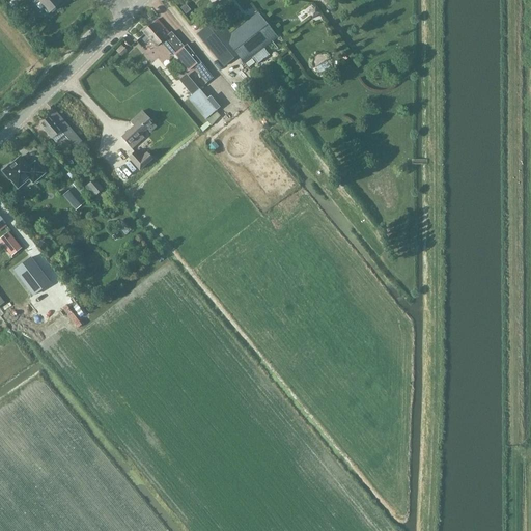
[(27,0),(28,0),(39,0),(40,0),(37,2),(48,14),(64,0),(27,0)]
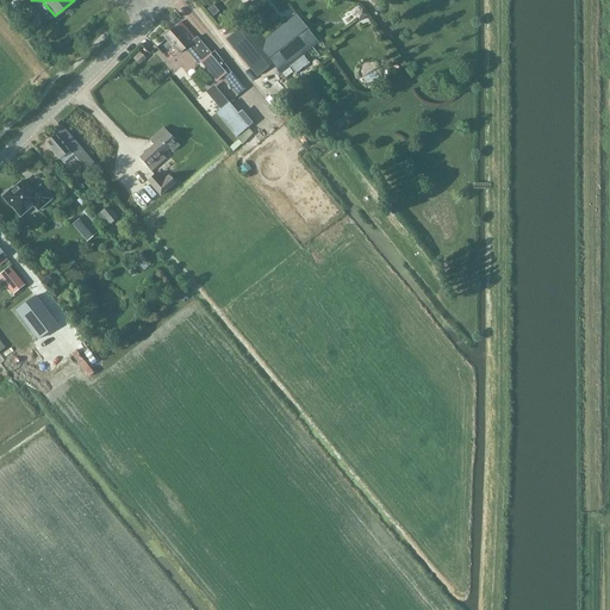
[(362,10),(354,16),(359,22),(367,16),(362,10)]
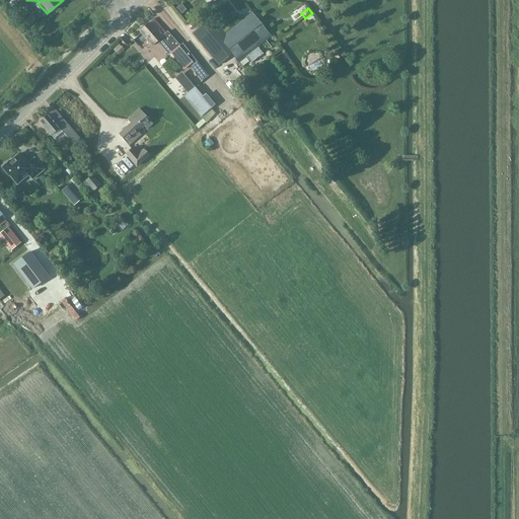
[(225,31),(217,38),(232,56),(237,63),(246,56),(251,63),(263,54),(257,48),(271,36),(252,12),(243,19),(226,32),(225,31)]
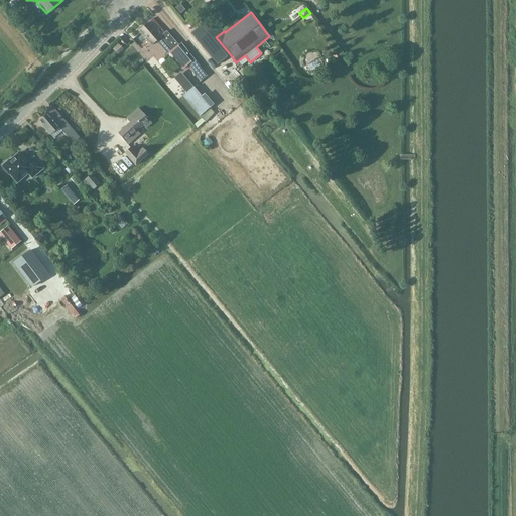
[(211,18),(191,33),(218,66),(231,55),(216,37),(224,31),(212,17),(211,18)]
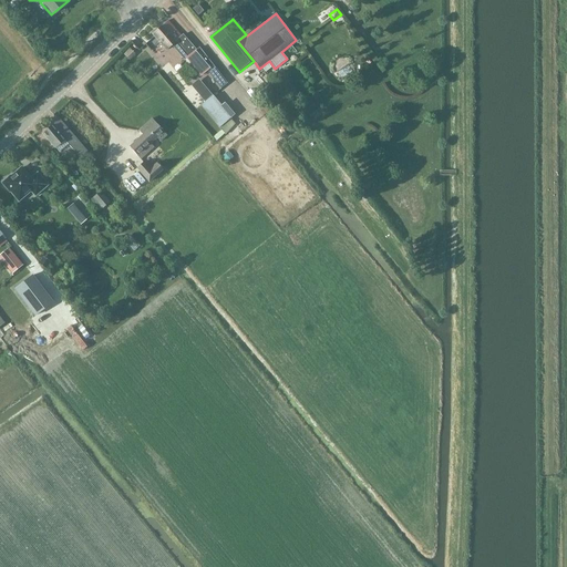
[(183,34),(181,37),(167,21),(153,34),(167,50),(175,43),(187,58),(186,59),(202,76),(207,71),(220,89),(227,83),(199,49),(196,51),(183,34)]
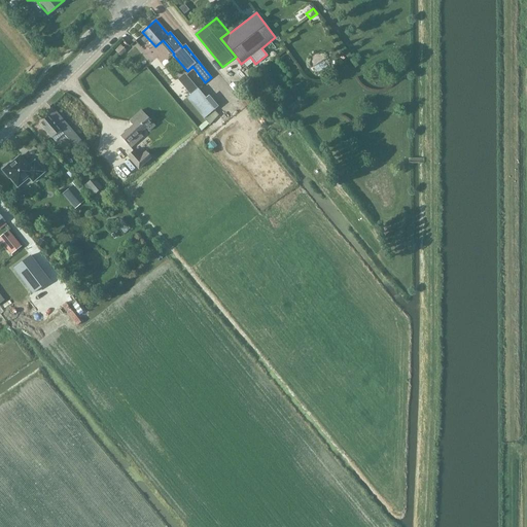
[(120,44),(114,50),(119,56),(126,50),(120,44)]
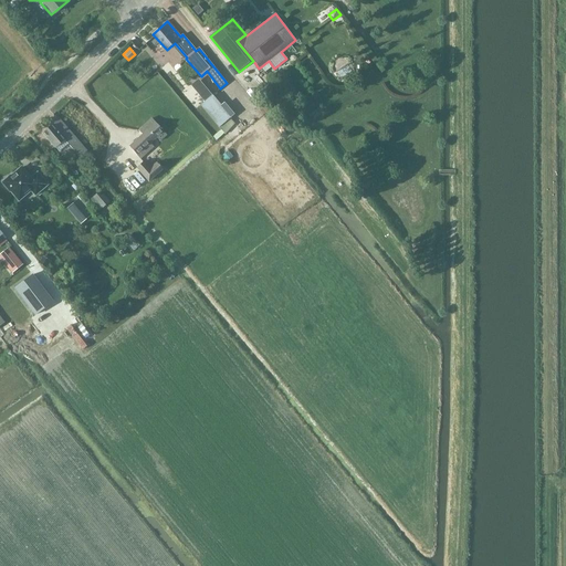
[(212,95),(198,79),(190,85),(205,103),(200,106),(219,128),(231,117),(212,95)]
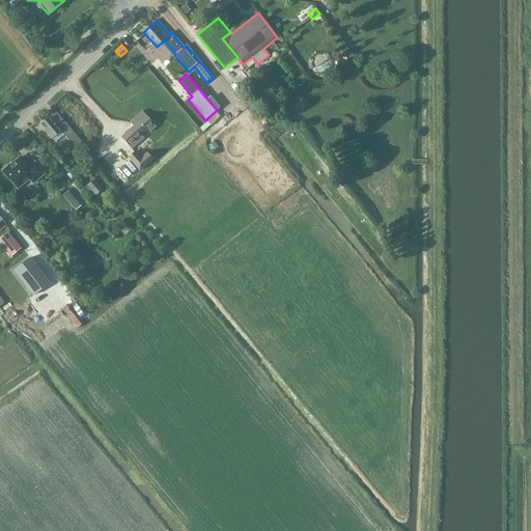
[(271,80),(262,87),(268,93),(273,89),(275,91),(275,92),(289,110),(297,105),(281,86),(278,88),(271,80)]
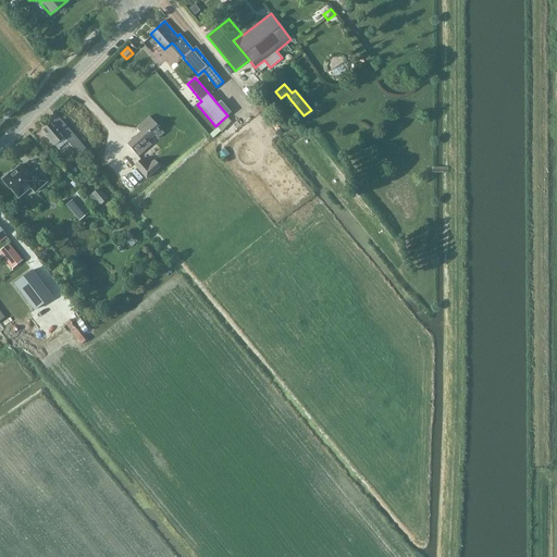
[(158,139),(164,134),(149,116),(136,128),(140,133),(126,144),(138,158),(151,146),(148,143),(155,137),(158,139)]
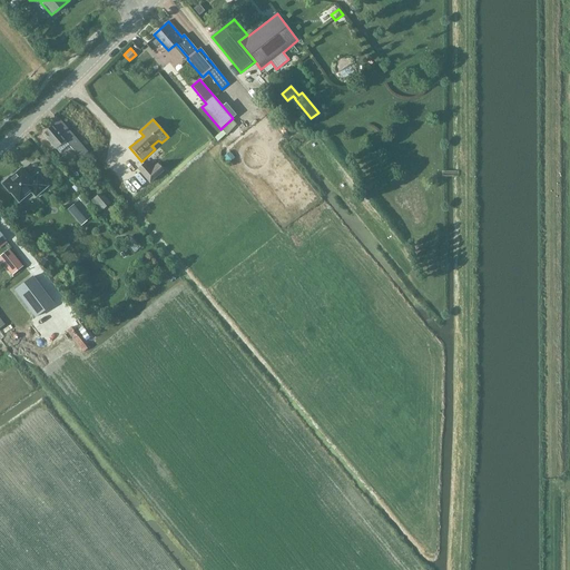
[(42,135),(55,149),(64,141),(65,143),(65,141),(79,158),(87,153),(59,120),(42,135)]
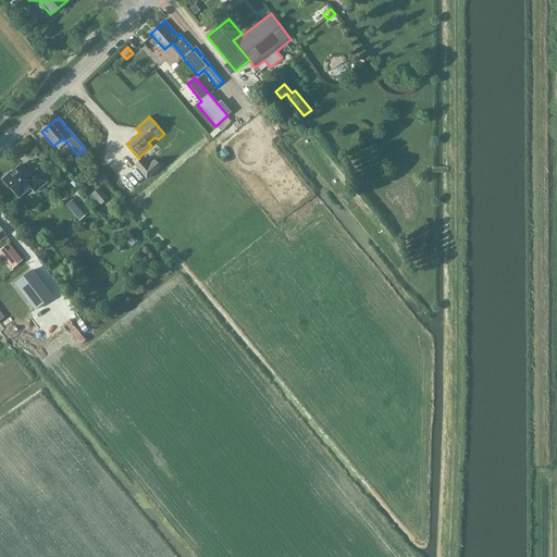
[(157,159),(162,165),(169,160),(163,152),(157,159)]
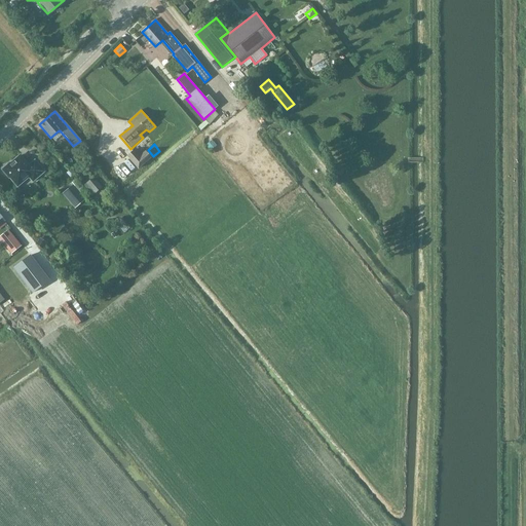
[(152,158),(146,152),(145,151),(139,155),(134,150),(126,156),(138,170),(151,158),(152,158)]
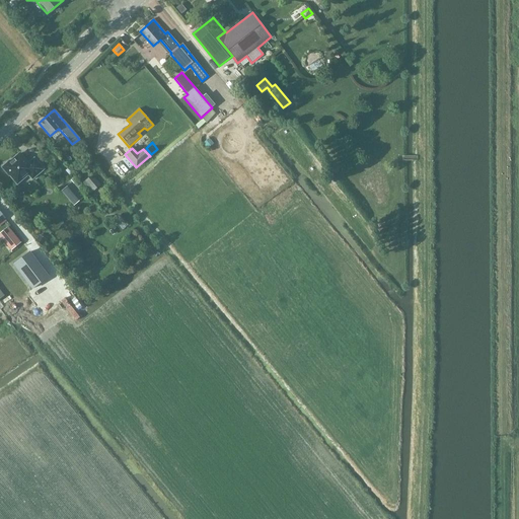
[(24,162),(25,161),(19,154),(8,163),(7,163),(4,165),(4,166),(3,168),(4,169),(4,170),(6,173),(7,173),(16,184),(27,175),(31,179),(43,170),(33,159),(26,165),(24,162)]
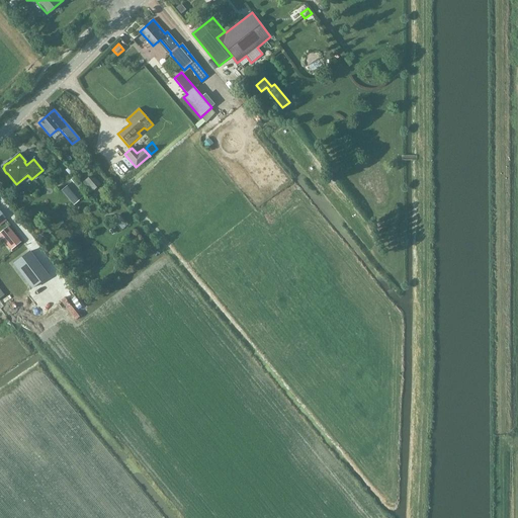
[(88,178),(80,184),(87,192),(92,188),(94,190),(99,186),(93,179),(91,181),(88,178)]
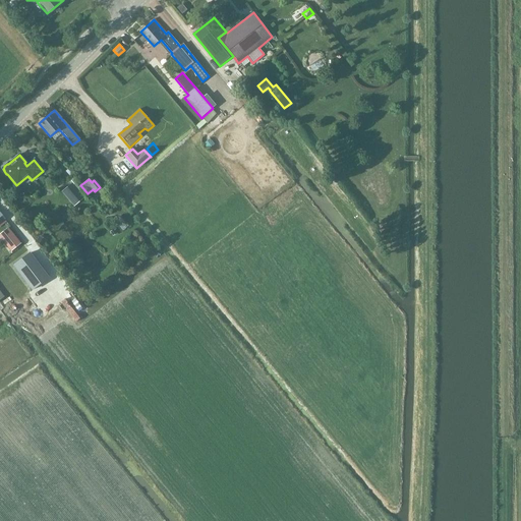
[(72,184),(64,191),(75,205),(83,197),(72,184)]
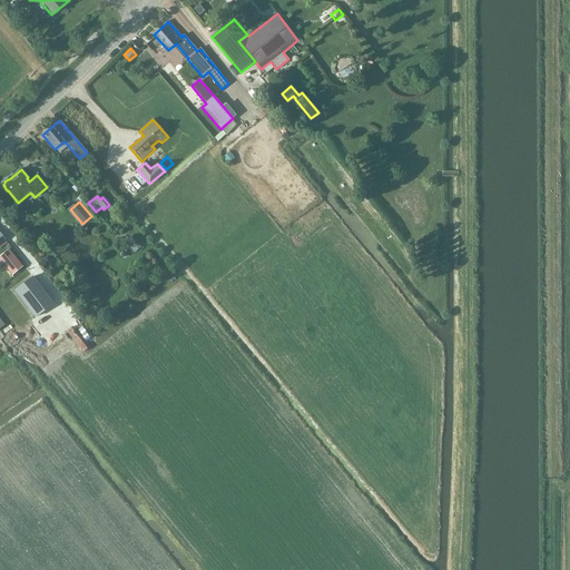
[(9,251),(0,257),(0,259),(12,275),(22,267),(9,251)]
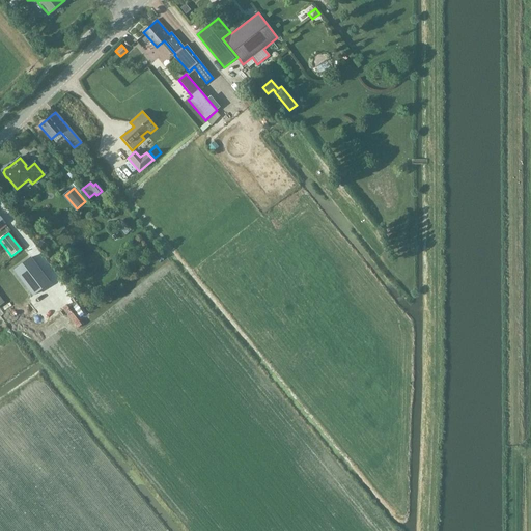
[(15,271),(33,296),(49,283),(31,258),(15,271)]
